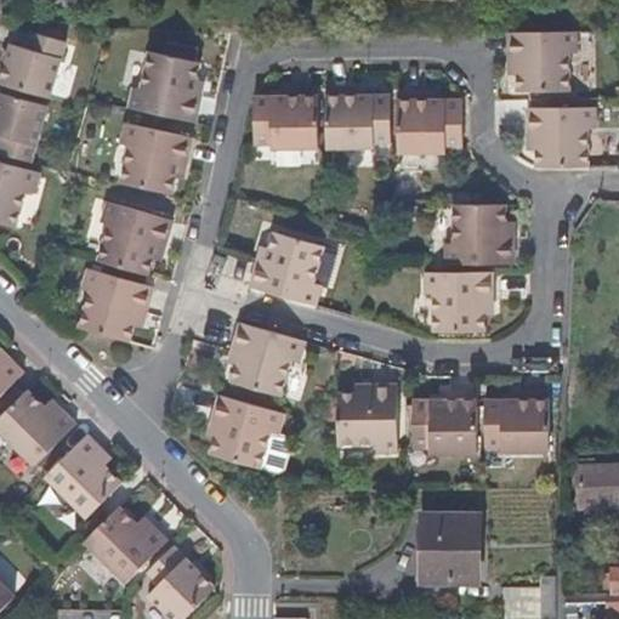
[(9,43),(0,72),(0,85),(46,98),(62,40),(28,29),(22,47),(9,43)]
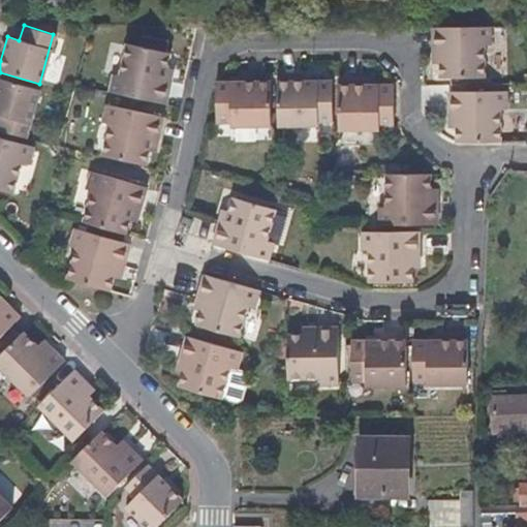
[(491,27),(432,28),(432,43),(440,43),(440,57),(440,72),(483,72),(484,44),(491,44),(491,27)]
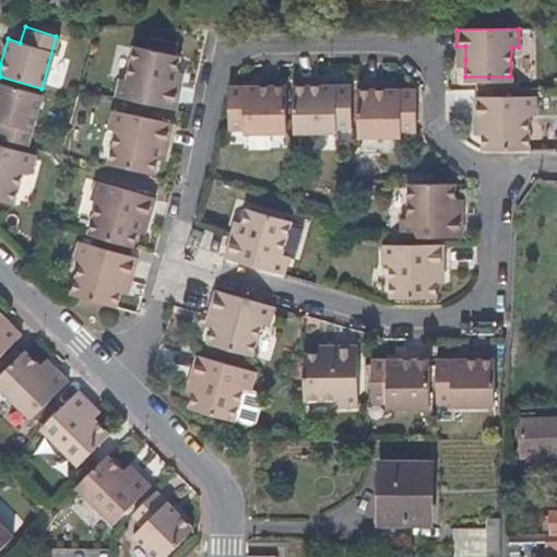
[(465,46),(457,46),(457,61),(465,60),(465,46)]
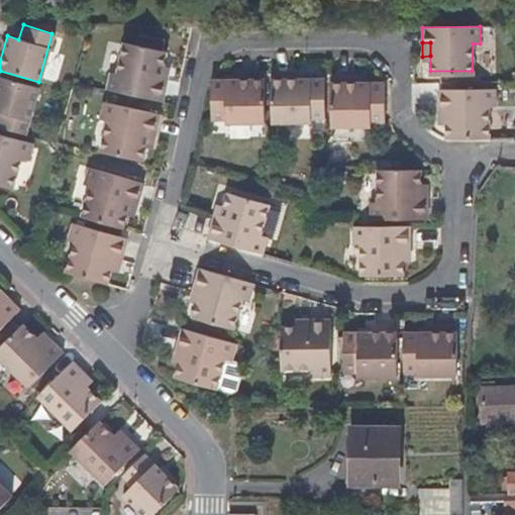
[(109,70),(106,89),(161,99),(165,82),(157,80),(160,70),(163,54),(122,44),(117,72),(109,70)]
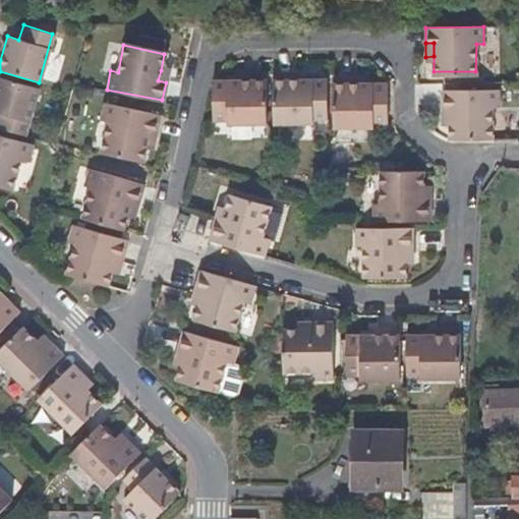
[(168,71),(161,70),(158,80),(166,82),(168,71)]
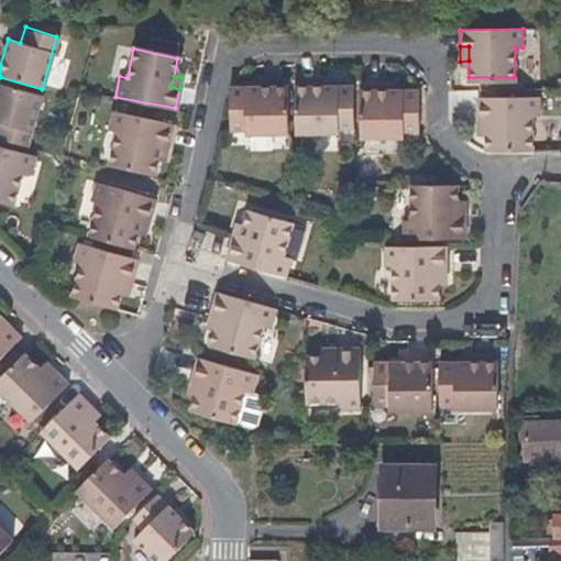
[(257,85),(229,85),(228,86),(228,87),(229,129),(243,128),(244,134),(286,134),(286,78),(257,78),(257,85)]
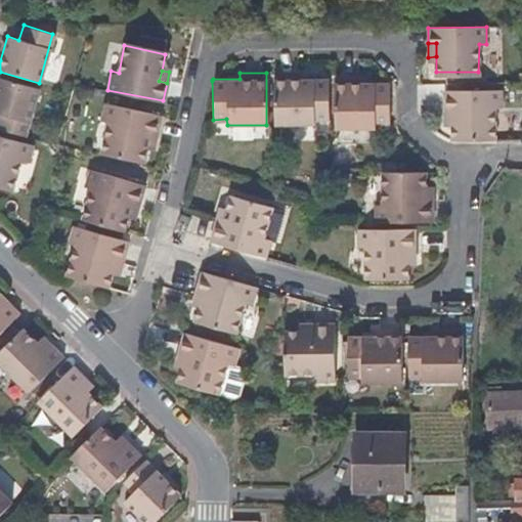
[(299,73),(272,73),(273,125),(312,125),(313,120),(327,120),(327,79),(299,79),(299,73)]
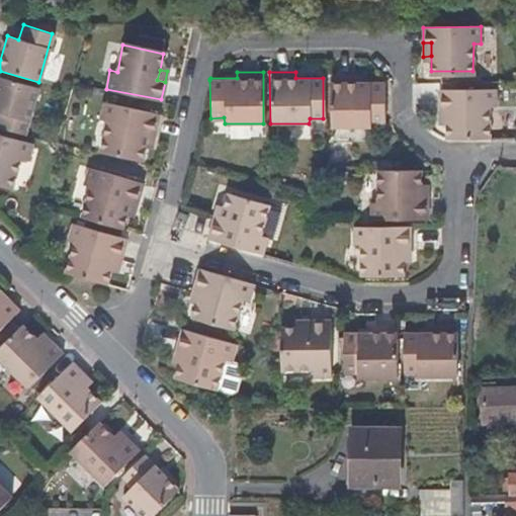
[(0,129),(23,135),(36,87),(0,76),(0,129)]
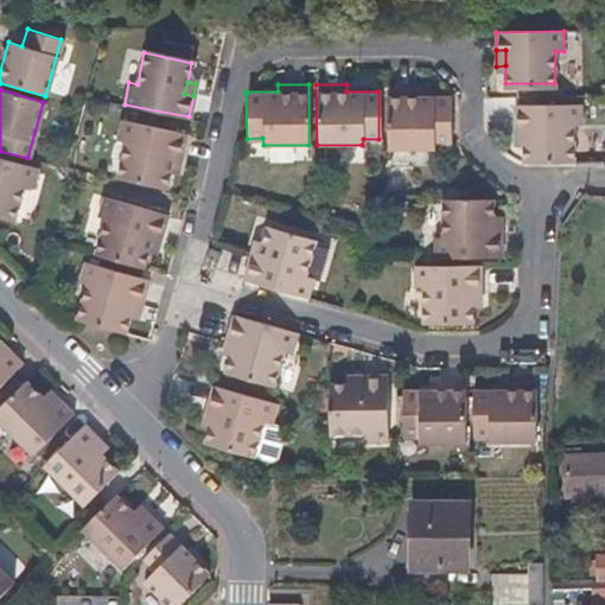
[(420,90),(387,90),(387,102),(389,150),(434,150),(435,144),(452,144),(451,96),(420,97),(420,90)]
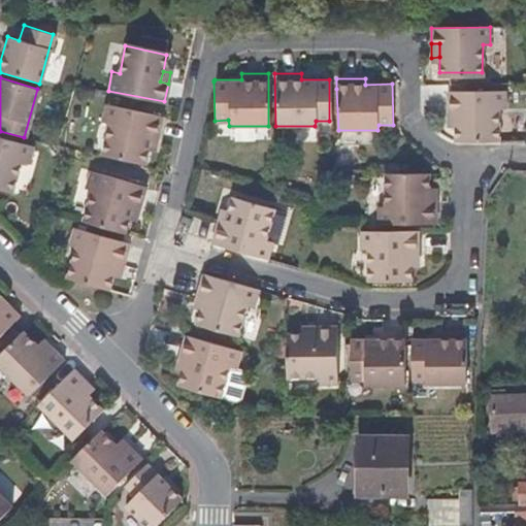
[(447,89),(447,107),(455,107),(455,119),(455,135),(498,135),(498,107),(505,107),(505,89),(447,89)]
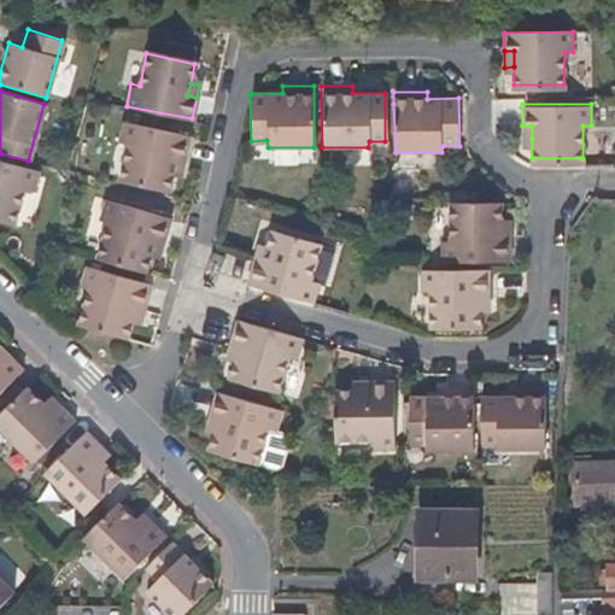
[(126,150),(118,183),(168,193),(171,173),(175,158),(183,160),(187,141),(122,128),(117,147),(126,150)]
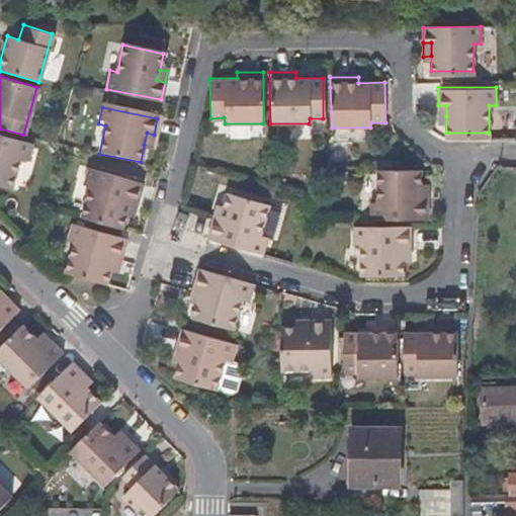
[(152,147),(154,135),(147,133),(144,145),(152,147)]
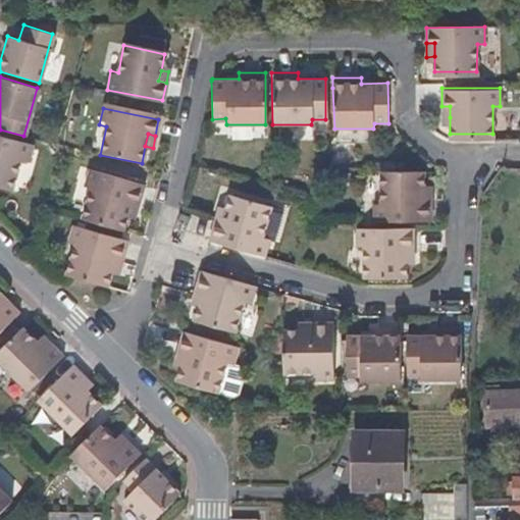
[(0,188),(11,191),(19,164),(27,166),(30,149),(0,140),(0,188)]
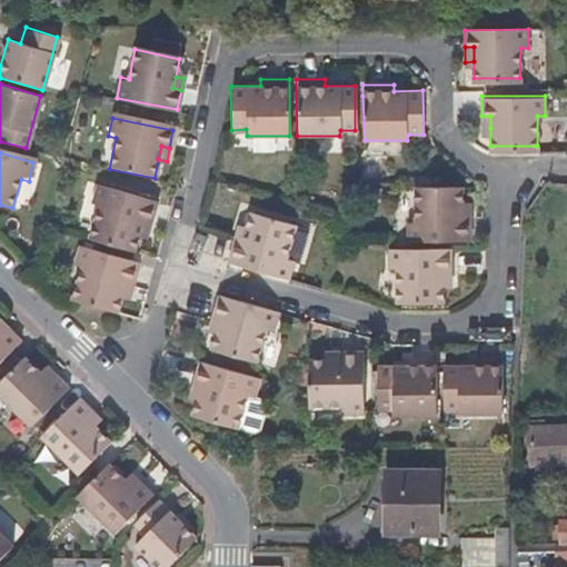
[(97,210),(89,239),(132,251),(138,235),(141,222),(149,225),(155,206),(95,189),(90,208),(97,210)]
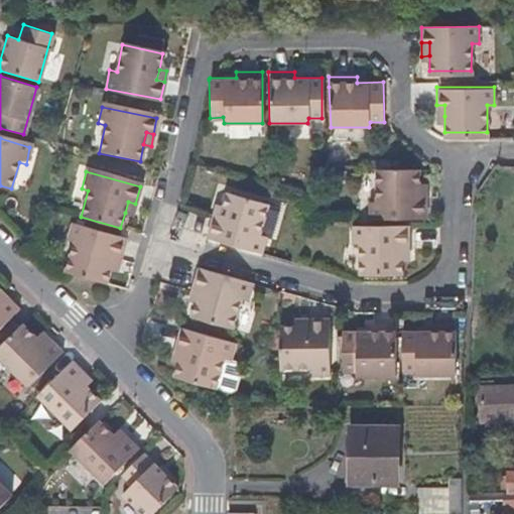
[(418,202),(417,190),(417,175),(375,176),(375,203),(368,203),(368,220),(425,220),(425,202),(418,202)]
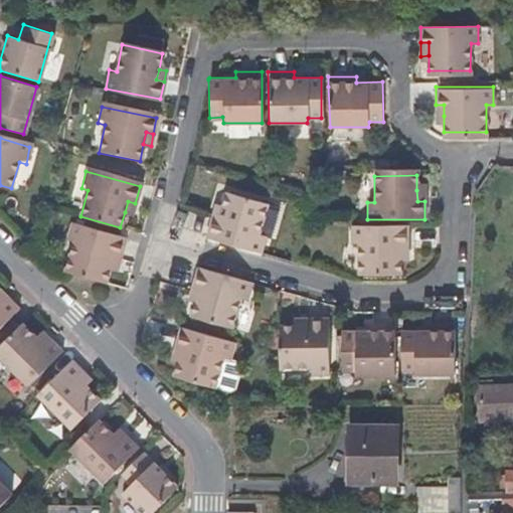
[(218,222),(210,220),(205,238),(261,253),(266,236),(259,234),(266,207),(226,196),(221,211),(218,222)]
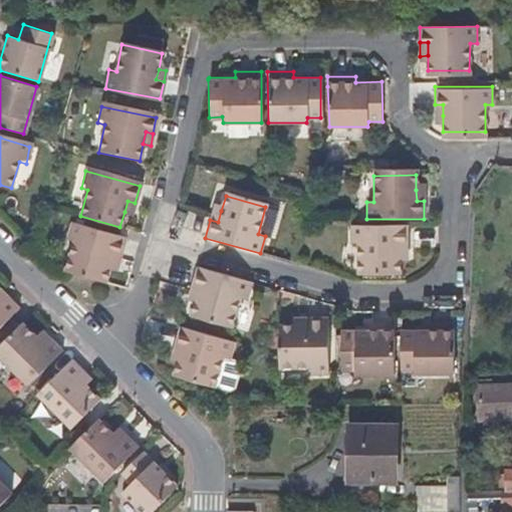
[(132,214),(135,203),(128,201),(124,212),(132,214)]
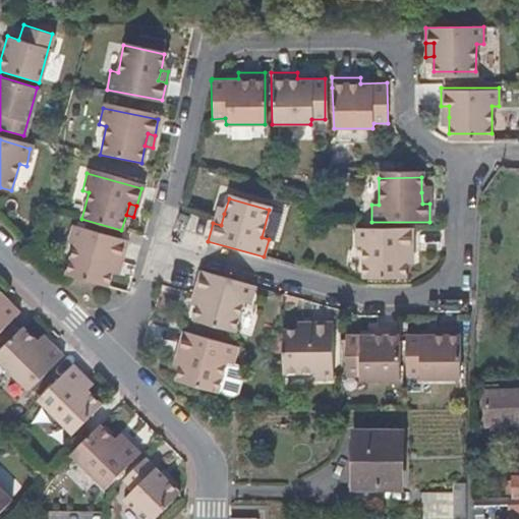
[(217,212),(215,218),(213,223),(221,225),(224,214),(217,212)]
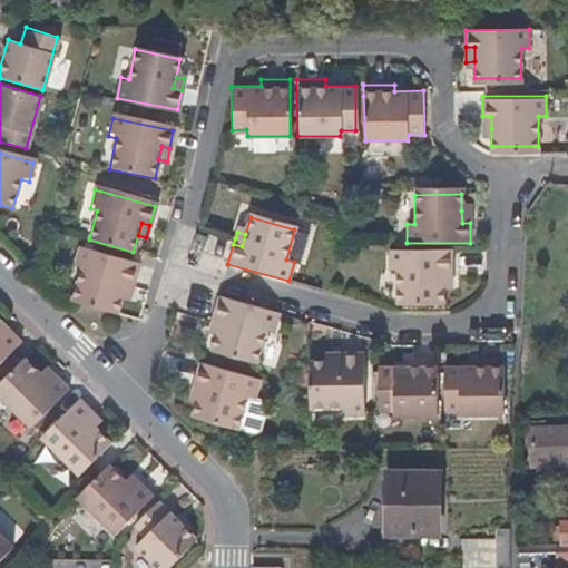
[(451,270),(451,250),(389,251),(390,271),(398,270),(399,302),(444,301),(444,283),(444,270),(451,270)]
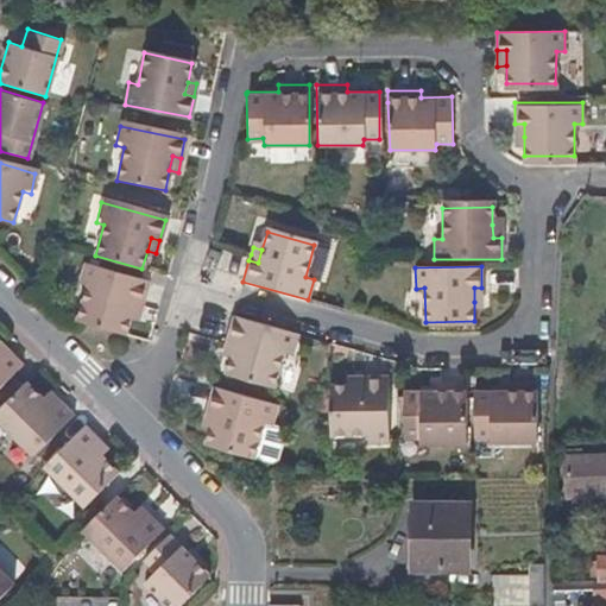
[(84,291),(76,322),(125,335),(130,316),(133,303),(141,305),(146,286),(84,269),(77,289),(84,291)]
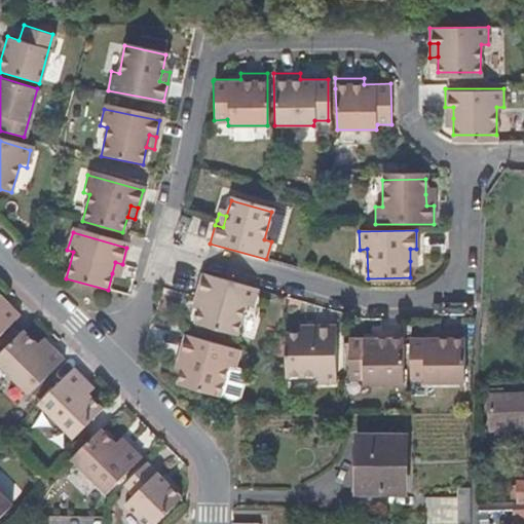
[(119,275),(122,264),(115,262),(112,273),(119,275)]
